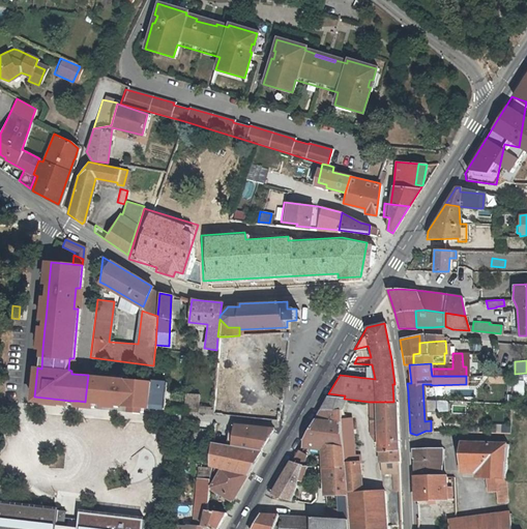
[(165,383),(88,375),(85,402),(94,403),(101,404),(118,405),(133,407),(144,408),(162,410),(165,383)]
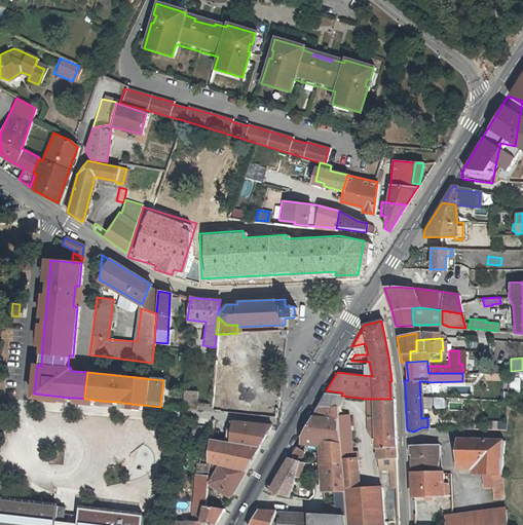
[(196,390),(182,390),(181,405),(195,405),(196,390)]
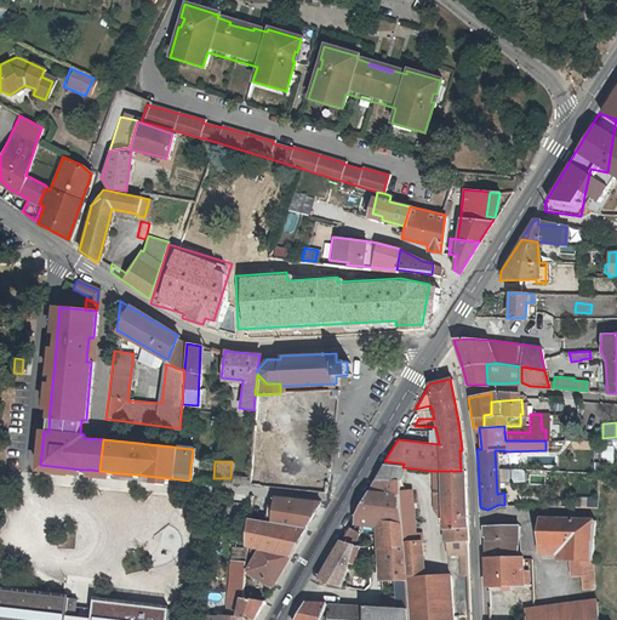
[(403,467),(404,464),(384,461),(375,478),(399,478),(403,467)]
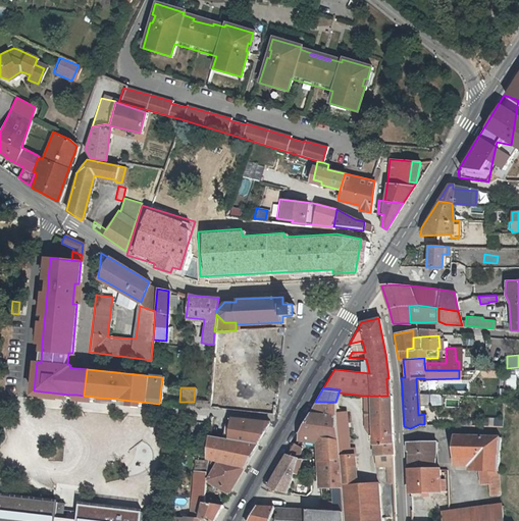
[(69,395),(34,391),(34,396),(69,400),(69,395)]
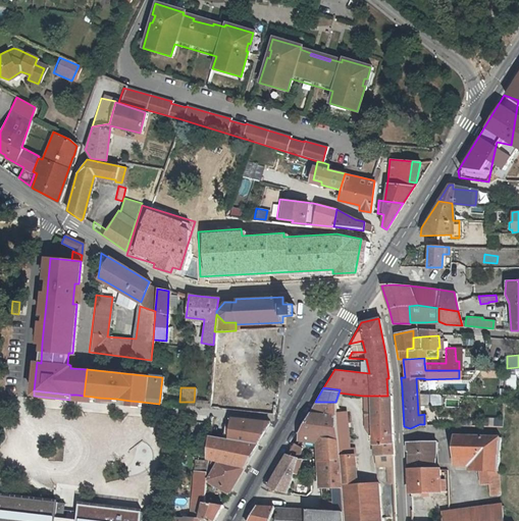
[(375,467),(384,466),(385,482),(393,482),(391,455),(392,455),(390,396),(387,396),(363,396),(363,409),(363,427),(372,428),(372,433),(373,444),(372,444),(372,456),(374,455),(375,467)]
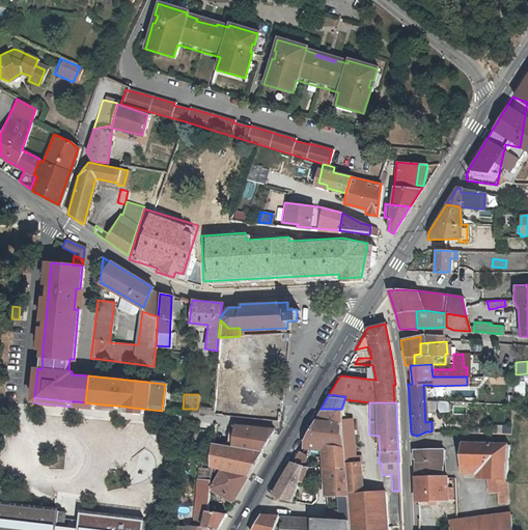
[(321,409),(315,419),(341,421),(341,419),(340,411),(341,409),(321,409)]
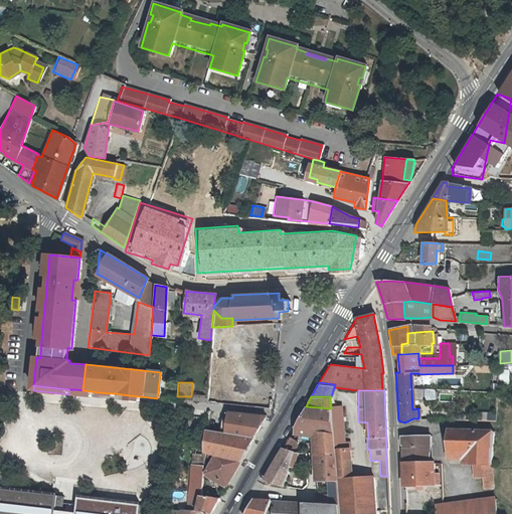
[(343,449),(339,405),(331,406),(334,451),(336,478),(350,477),(348,449),(343,449)]
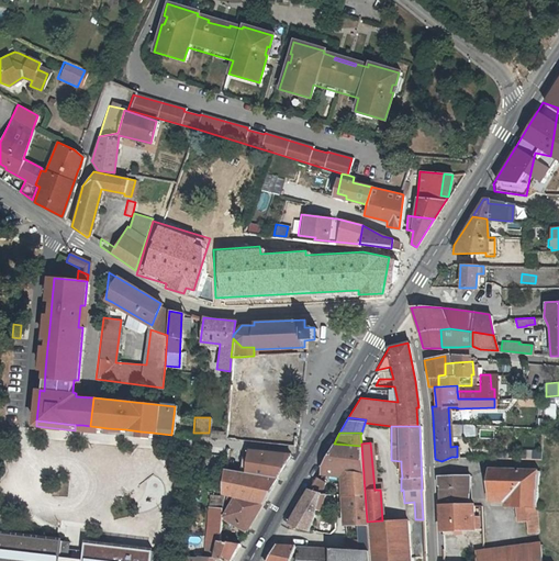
[(320,468),(346,471),(346,493),(365,492),(361,446),(334,444),(320,468)]
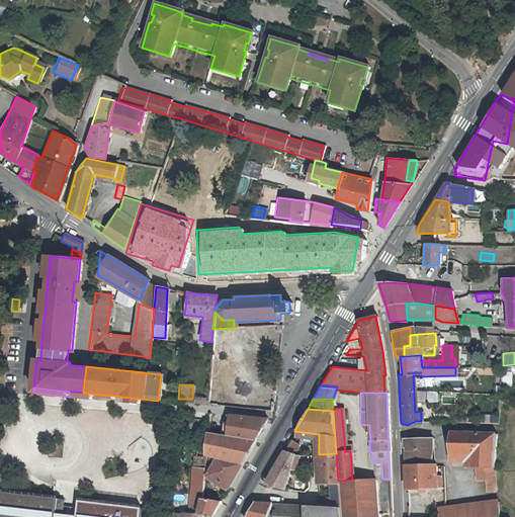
[(229,414),(227,435),(255,440),(267,418),(229,414)]
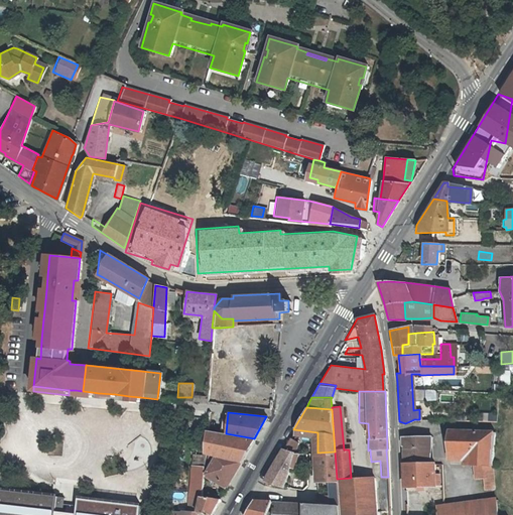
[(254,438),(226,433),(221,432),(205,430),(204,454),(215,456),(241,462),(254,438)]
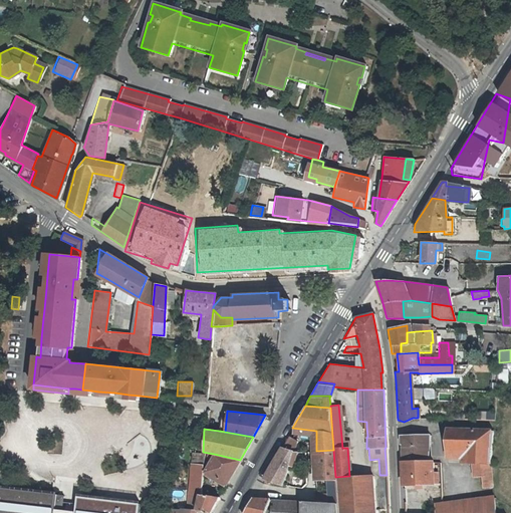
[(447,429),(446,450),(467,452),(466,463),(469,463),(489,464),(491,430),(447,429)]
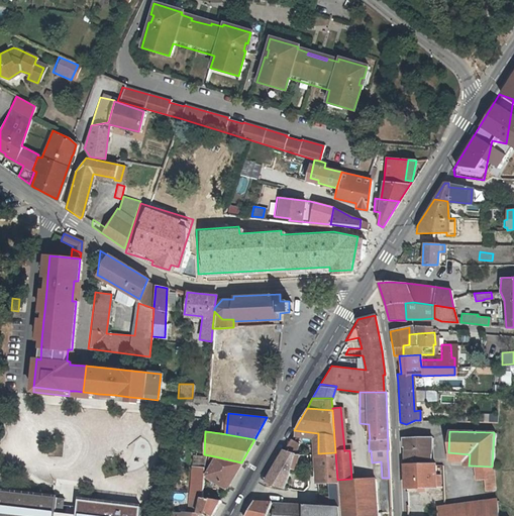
[(290,437),(283,450),(293,454),(297,443),(290,437)]
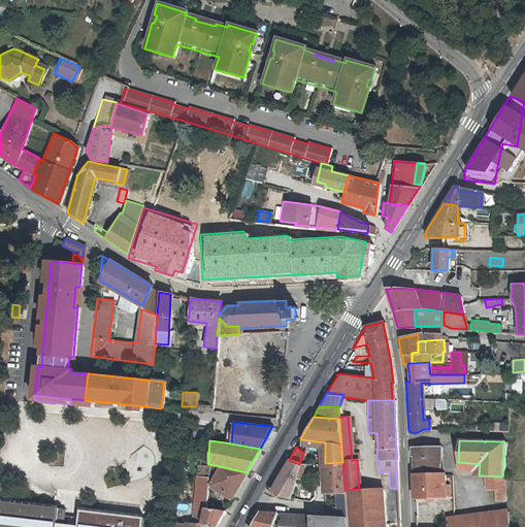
[(411,456),(412,474),(431,473),(431,456),(430,447),(409,447),(409,456),(411,456)]
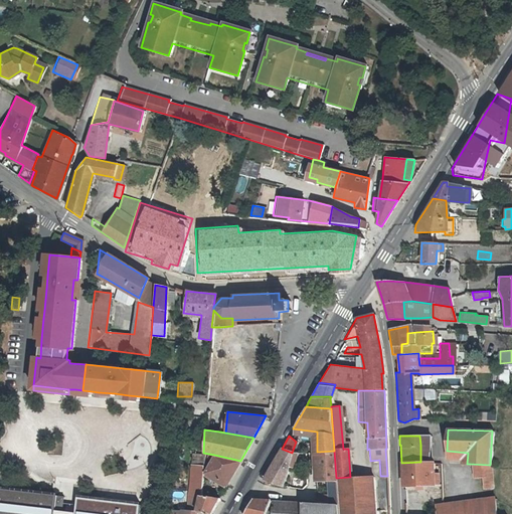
[(292,453),(282,449),(263,480),(282,485),(288,466),(292,467),(297,453),(292,453)]
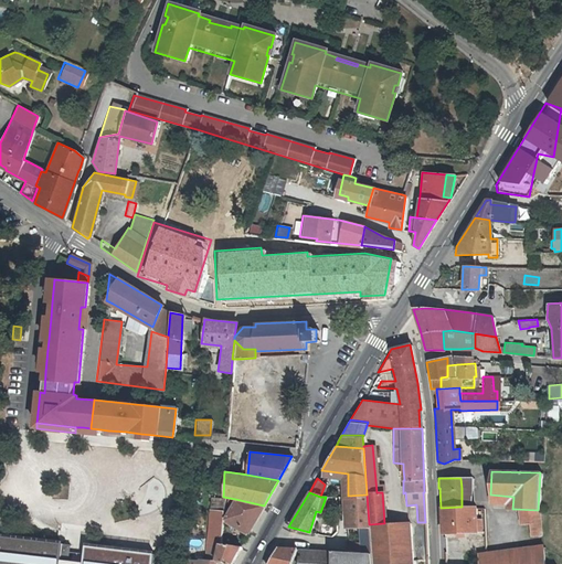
[(367,495),(348,496),(350,527),(362,527),(362,542),(349,541),(348,552),(370,553),(369,524),(367,495)]
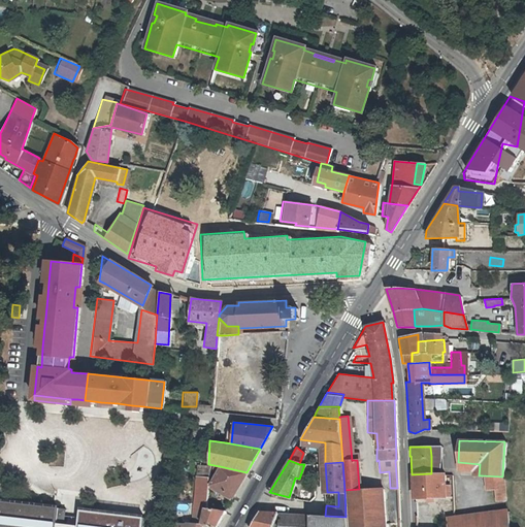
[(195,466),(191,522),(201,523),(201,526),(215,526),(225,509),(205,507),(208,467),(195,466)]
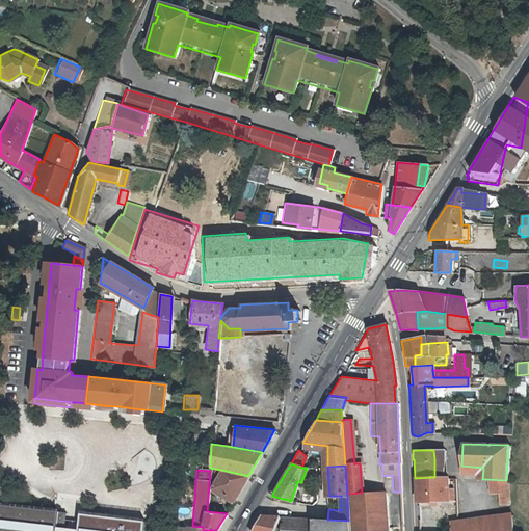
[(221,470),(212,487),(234,501),(248,476),(221,470)]
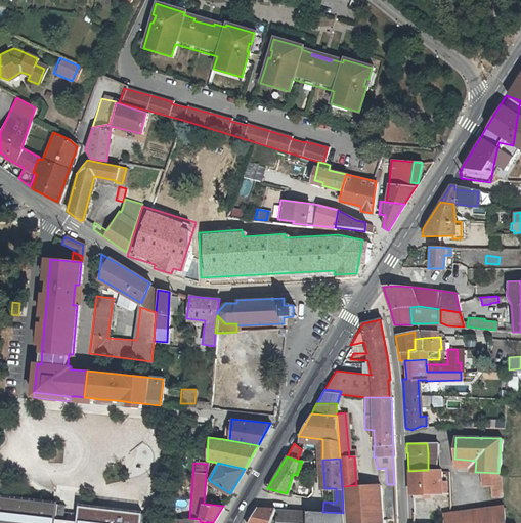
[(428,470),(408,471),(409,494),(441,492),(440,470),(428,470)]
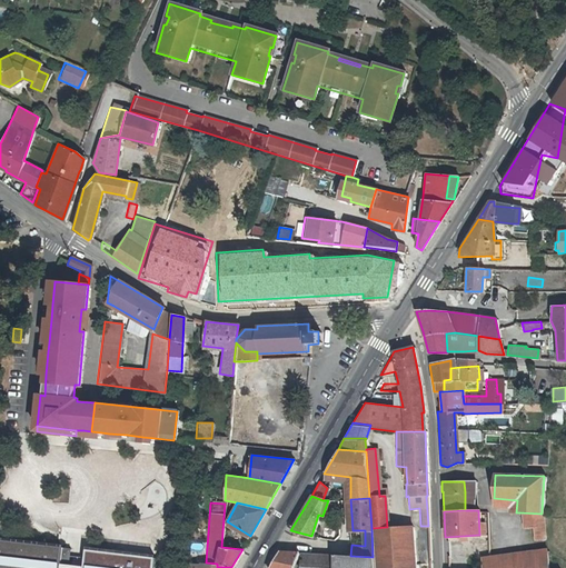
[(544,538),(543,524),(542,514),(519,512),(522,528),(530,528),(533,539),(544,538)]
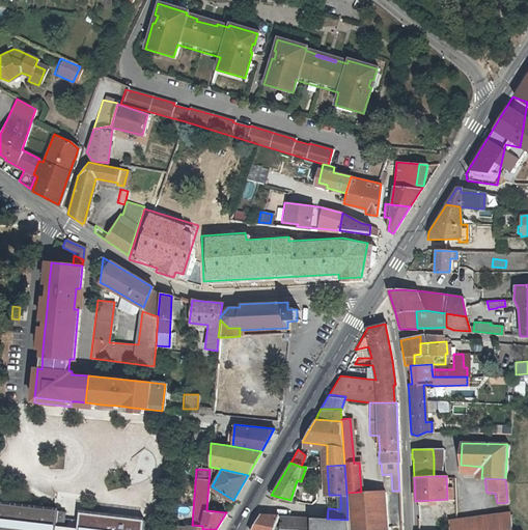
[(386,529),(383,491),(361,492),(346,493),(348,520),(349,529),(386,529)]
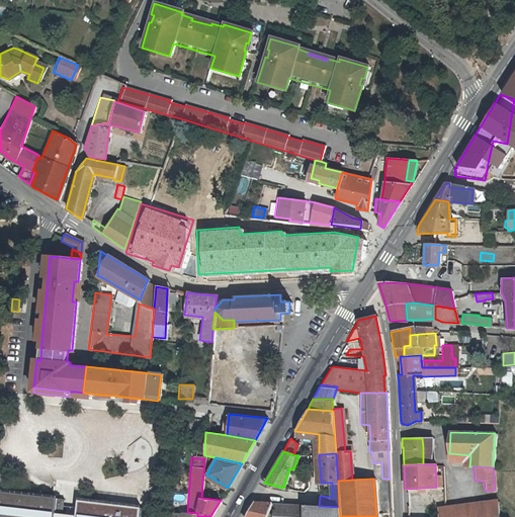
[(140,516),(142,510),(78,501),(77,507),(69,506),(63,506),(57,505),(58,498),(35,495),(0,491),(0,514),(24,516),(25,516),(140,516)]
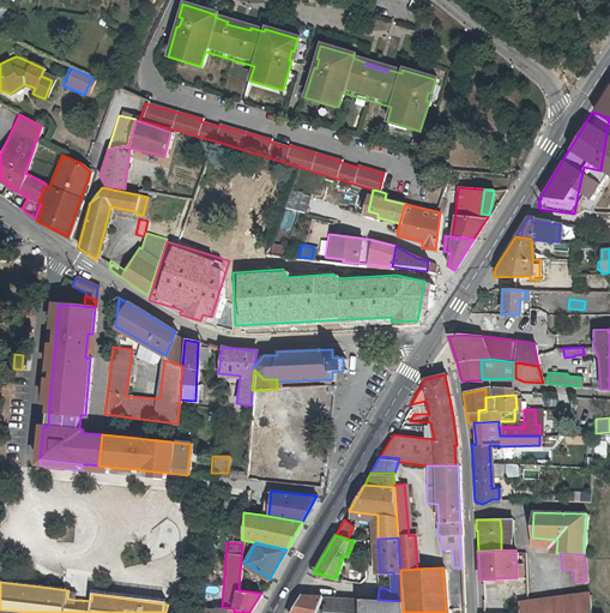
[(313,612),(320,595),(301,594),(289,612),(313,612)]
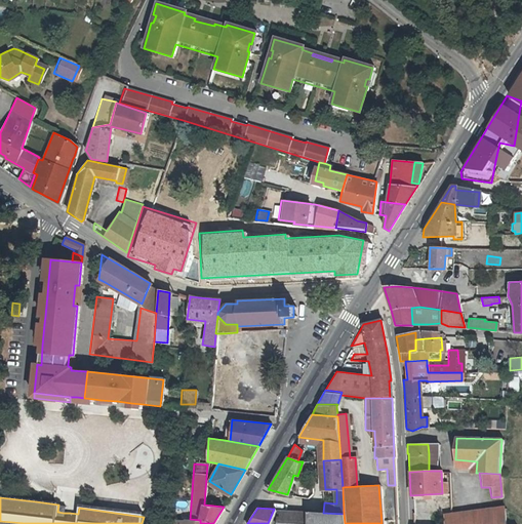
[(447,514),(443,515),(444,523),(505,523),(503,508),(447,514)]
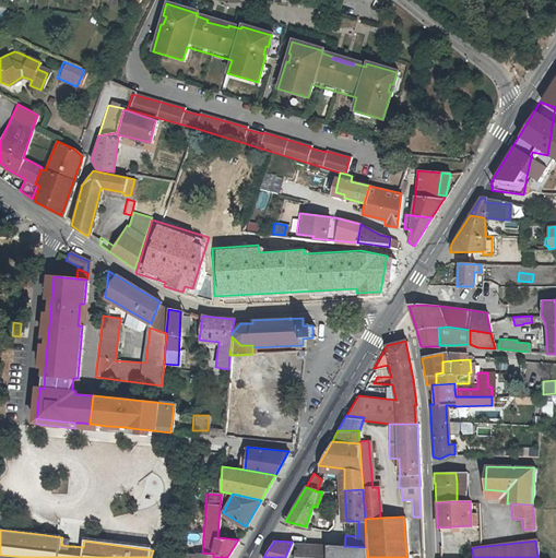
[(326,557),(328,545),(295,543),(293,557),(326,557)]
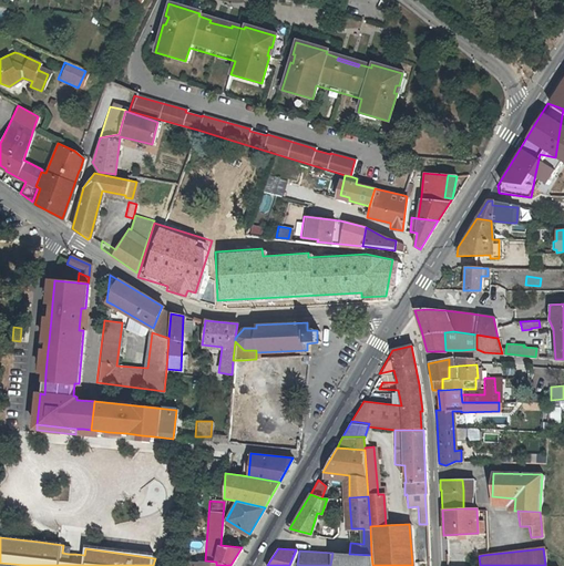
[(372,565),(371,555),(332,553),(330,565),(372,565)]
